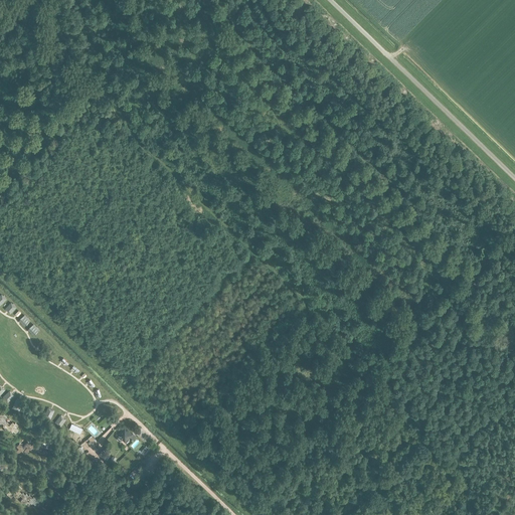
[(7,421),(6,422),(4,425),(2,426),(5,428),(6,427),(9,432),(10,431),(12,433),(13,432),(15,434),(18,431),(16,428),(18,425),(15,422),(14,423),(12,421),(10,424),(7,421)]
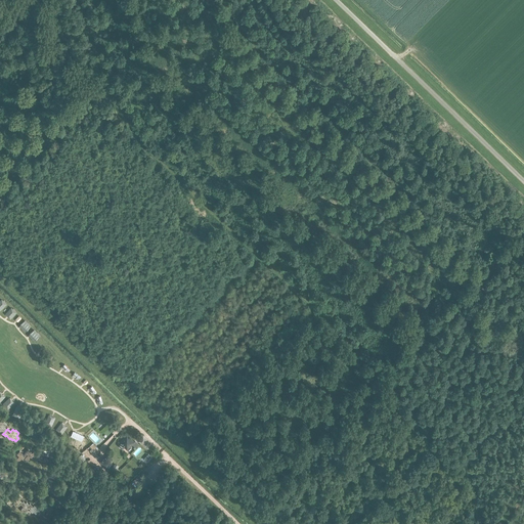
[(120,442),(120,443),(119,444),(119,445),(122,448),(123,448),(125,447),(127,449),(134,442),(127,435),(120,442)]
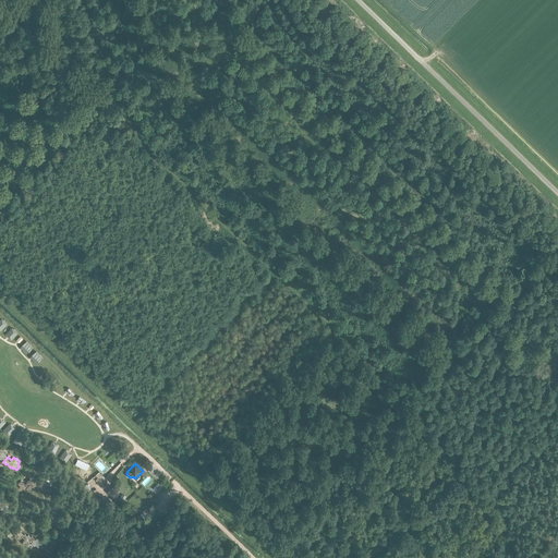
[(87,470),(80,469),(80,475),(95,475),(96,465),(88,464),(87,470)]
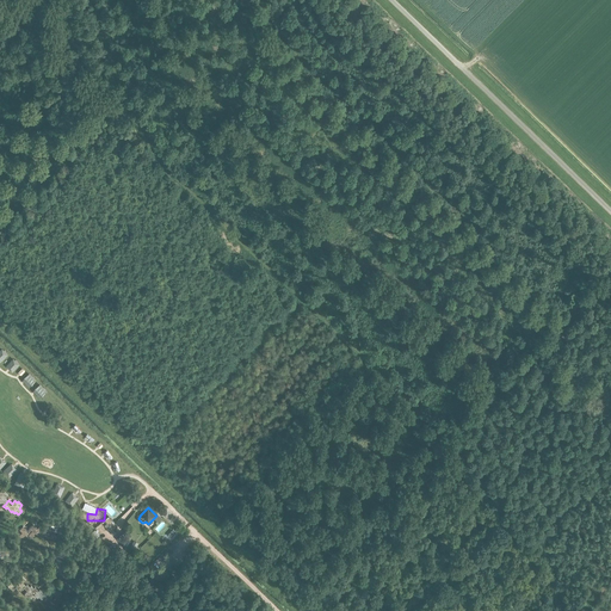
[(161,532),(170,524),(165,520),(156,528),(161,532)]
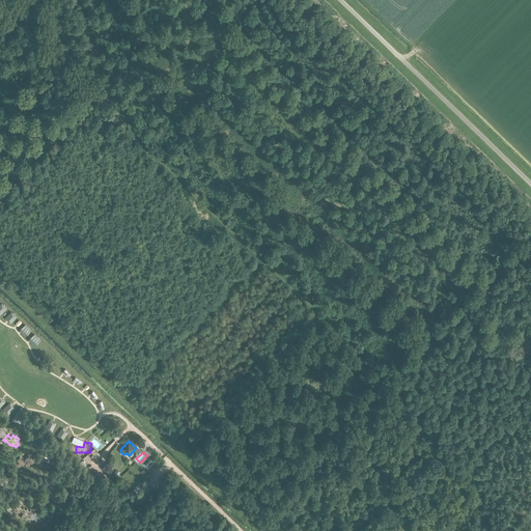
[(91,453),(89,454),(99,464),(100,463),(91,453)]
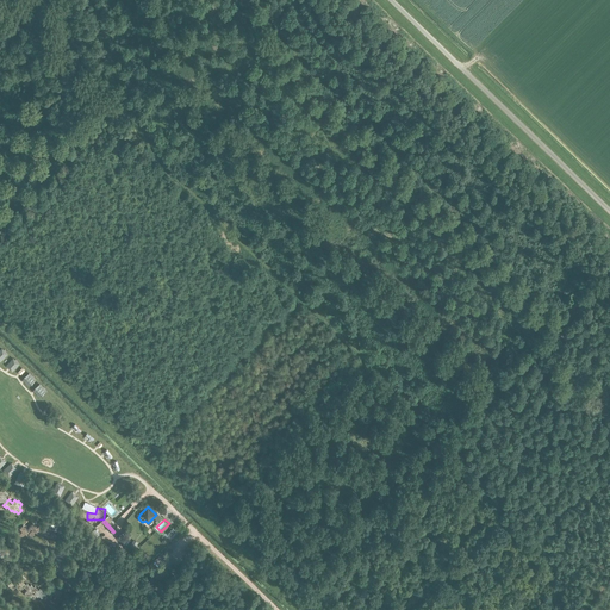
[(38,531),(42,528),(39,526),(37,528),(33,523),(29,527),(32,530),(29,534),(30,536),(31,536),(35,533),(38,536),(39,534),(38,531)]
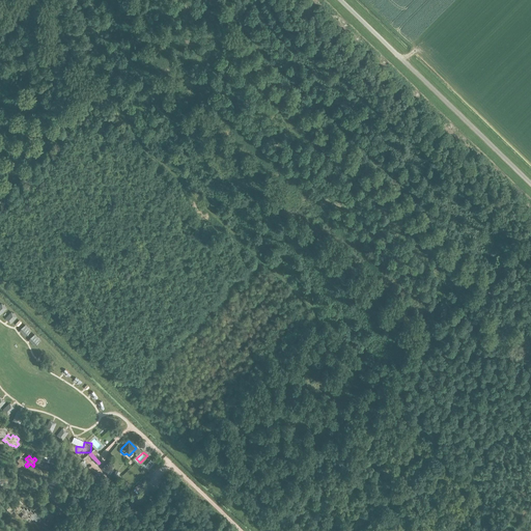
[(25,468),(26,467),(25,465),(28,462),(25,458),(23,460),(20,457),(17,460),(19,463),(16,467),(18,469),(22,465),(25,468)]
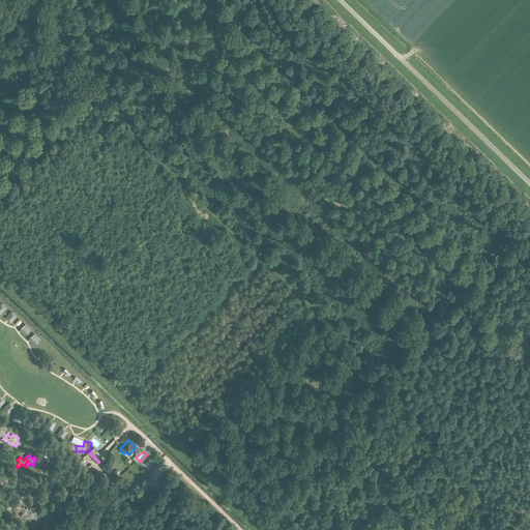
[(33,462),(34,464),(35,465),(36,464),(39,467),(40,466),(42,469),(45,468),(47,470),(49,467),(47,464),(49,462),(46,459),(45,460),(43,458),(40,461),(37,458),(36,459),(33,462)]
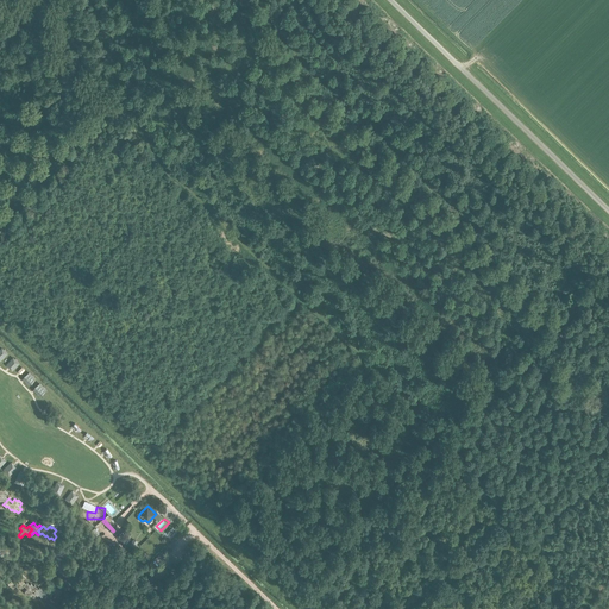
[(121,533),(117,538),(120,541),(124,545),(129,540),(121,533)]
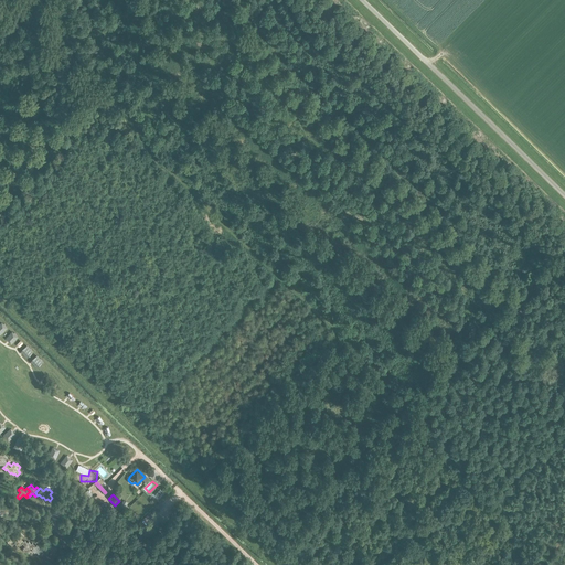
[(24,542),(23,542),(21,540),(24,536),(21,533),(19,535),(18,534),(14,537),(13,536),(10,540),(10,539),(7,542),(12,546),(14,543),(18,546),(20,544),(21,545),(22,544),(24,542)]
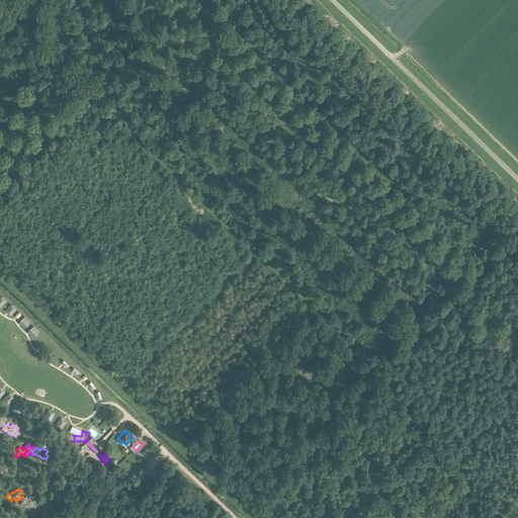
[(32,506),(36,503),(34,501),(33,500),(32,501),(29,498),(28,499),(26,497),(25,498),(23,496),(21,497),(22,497),(20,499),(23,501),(20,504),(23,507),(24,506),(26,507),(29,505),(31,507),(32,506)]
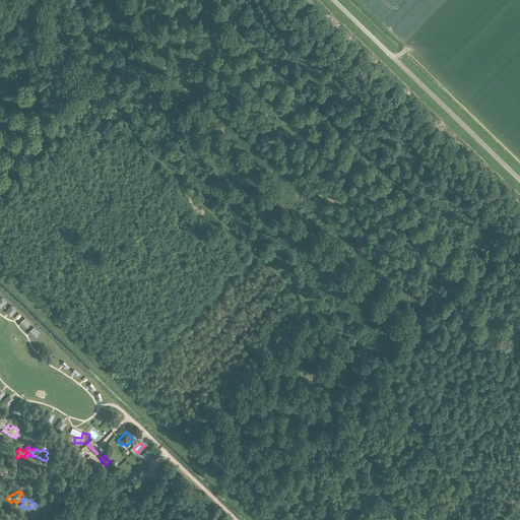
[(45,500),(43,501),(45,503),(42,506),(44,508),(46,506),(50,510),(53,506),(50,504),(54,501),(51,498),(48,502),(45,500)]
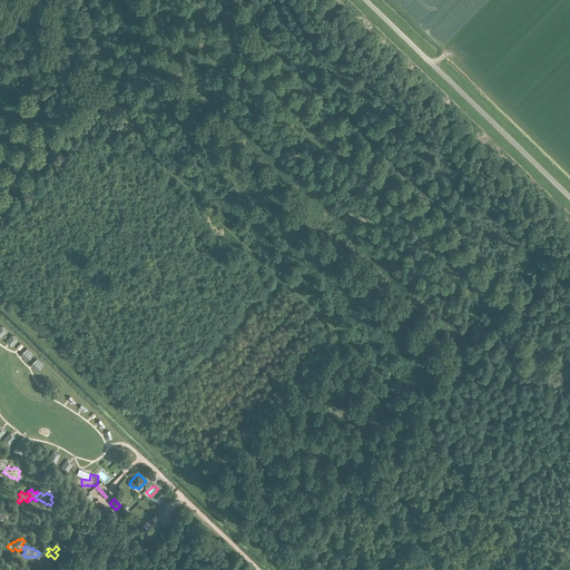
[(40,553),(36,557),(39,559),(41,557),(45,560),(48,557),(46,554),(49,551),(47,549),(47,548),(42,552),(39,549),(38,551),(40,553)]
